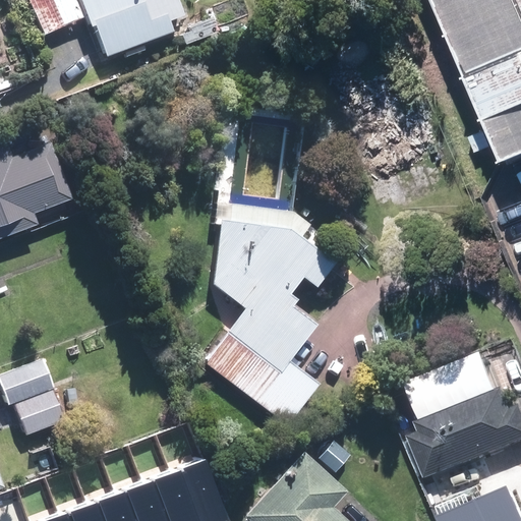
[(82,0),(31,0),(45,33),(89,14),(82,0)]
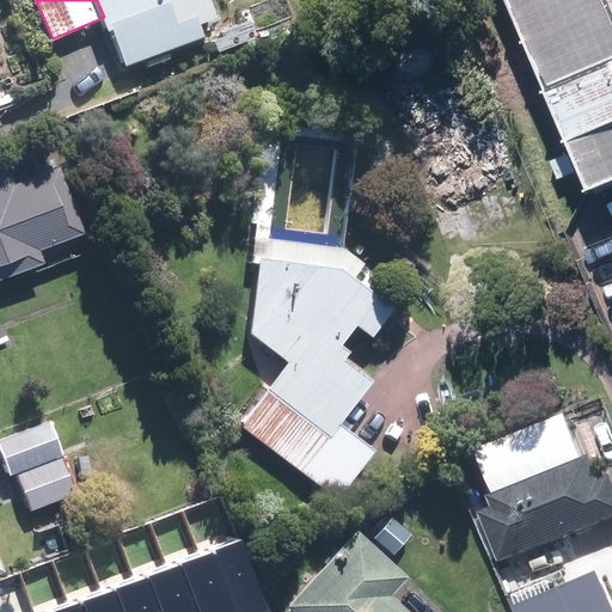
[(97,0),(104,17),(124,65),(222,24),(213,0),(97,0)]
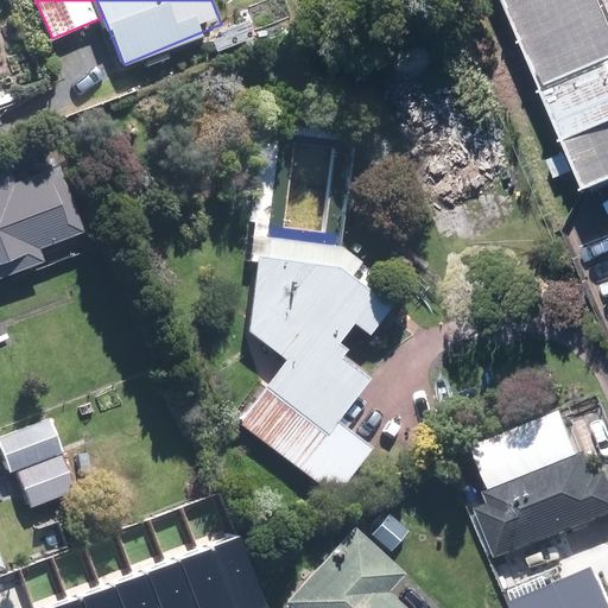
[(607,0),(536,0),(607,170),(607,0)]
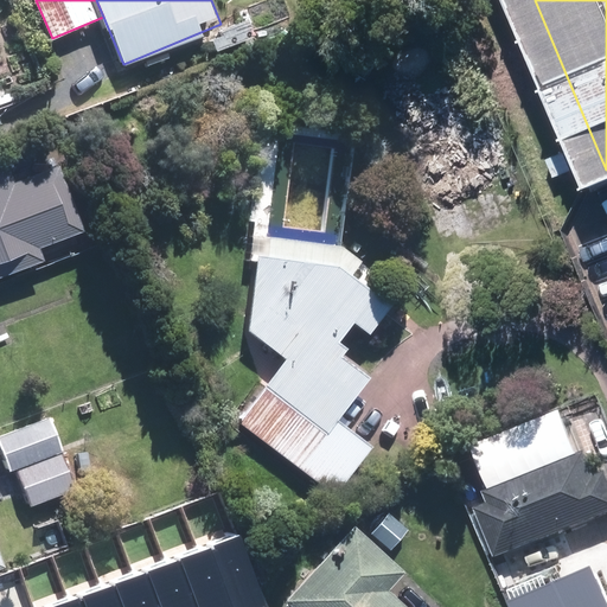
[(249,13),(211,32),(221,51),(259,32),(249,13)]
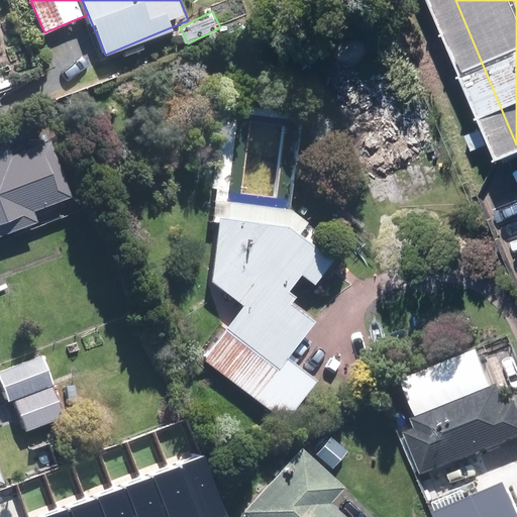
[(0,236),(41,225),(35,204),(72,194),(57,139),(12,152),(6,131),(0,132),(0,236)]
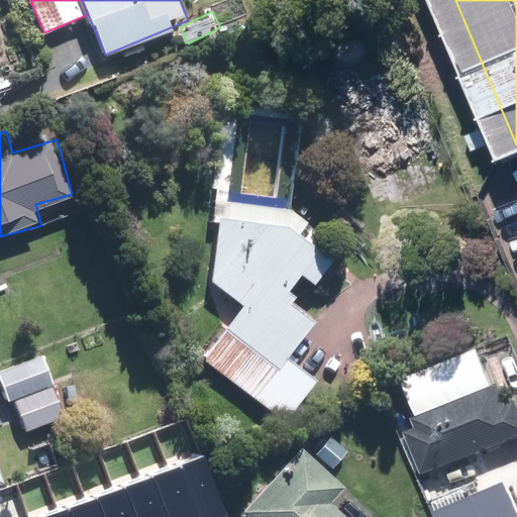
[(295,207),(212,202),(210,221),(219,221),(212,279),(242,306),(203,355),(285,421),(319,378),(291,355),(318,321),(293,301),(298,295),(291,289),(305,273),(316,283),(336,260),(308,234),(316,225),(295,207)]
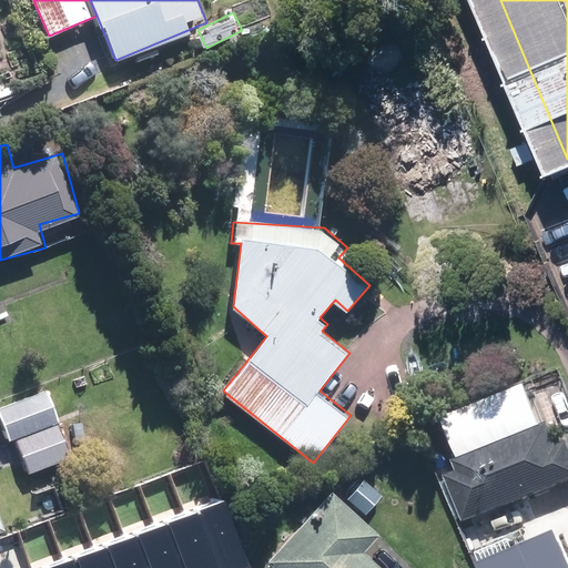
[(449,469),(469,520),(567,480),(567,439),(561,443),(536,378),(447,413),(467,463),(449,469)]
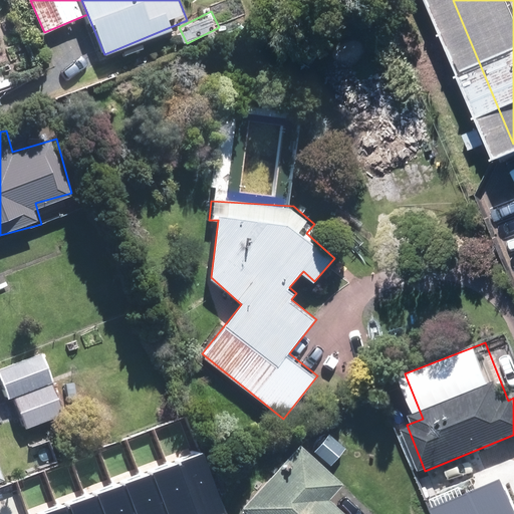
[(44,348),(0,364),(0,377),(8,400),(15,397),(56,380),(44,348)]
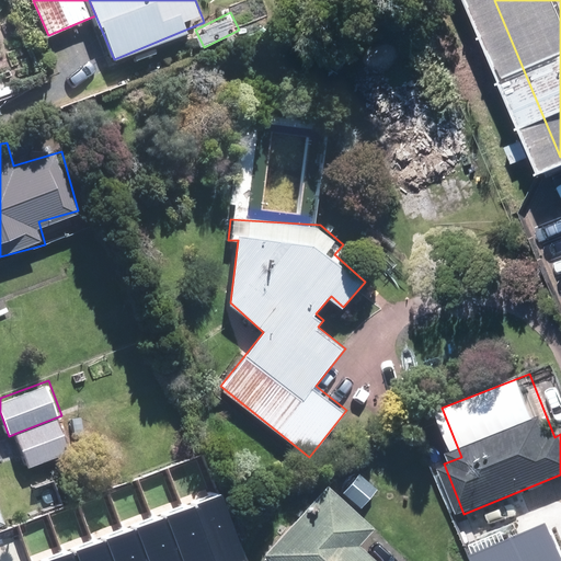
[(61,415),(16,433),(29,467),(75,450),(61,415)]
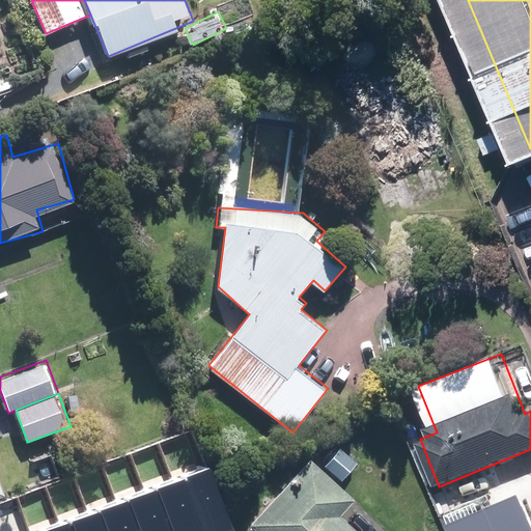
[(364,530),(341,509),(355,496),(312,454),(250,519),(262,530),(364,530)]
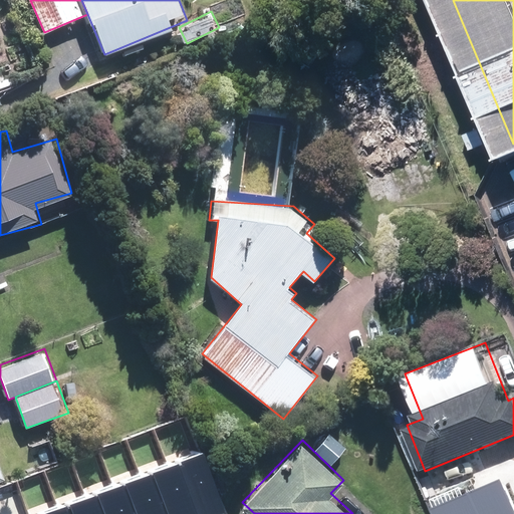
[(201,452),(160,467),(177,513),(221,513),(224,513),(201,452)]
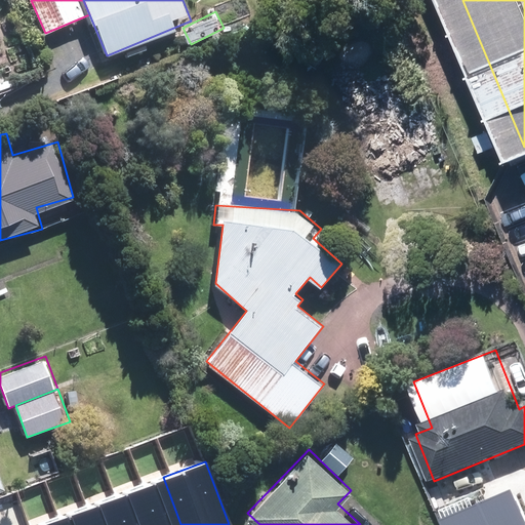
[(524,524),(524,471),(448,502),(452,514),(456,512),(461,524),(524,524)]
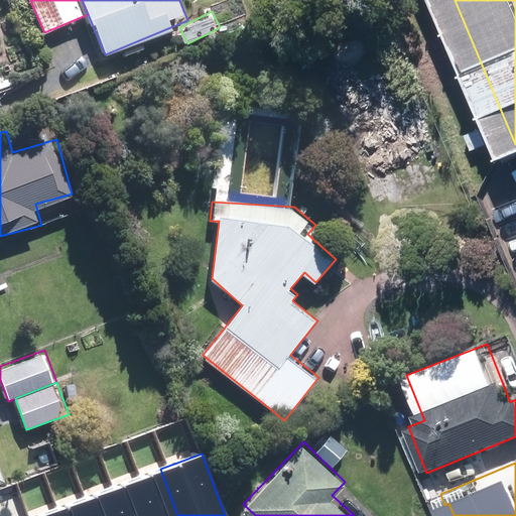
[(177,515),(160,469),(135,479),(149,515),(177,515)]
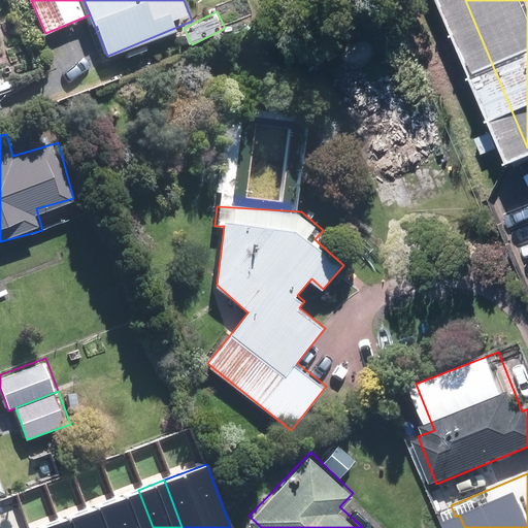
[(153,527),(138,490),(113,500),(124,527),(153,527)]
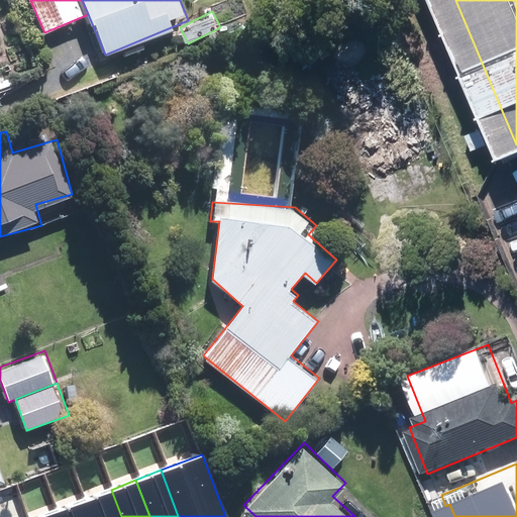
[(121,516),(111,490),(83,501),(89,516),(121,516)]
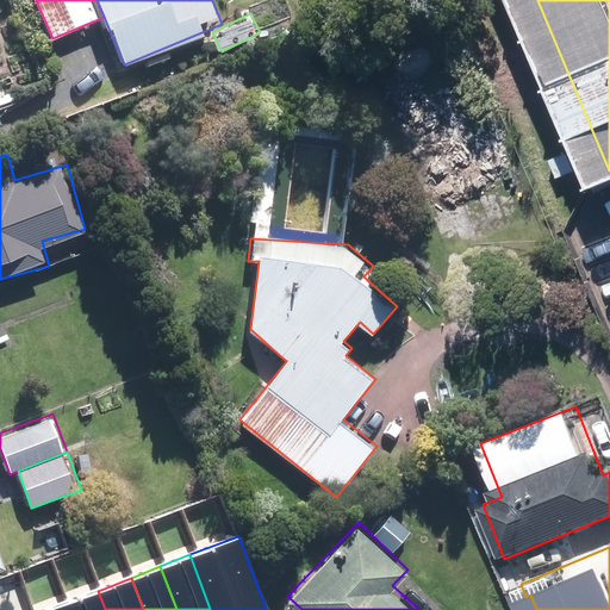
[(105,609),(98,591),(68,602),(70,609),(105,609)]
